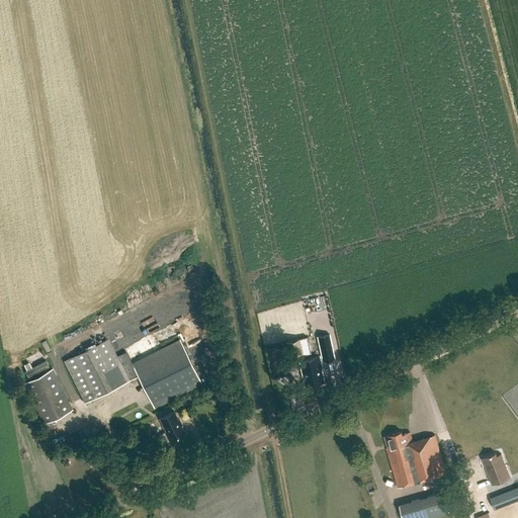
[(329,334),(317,337),(323,360),(334,358),(329,334)]
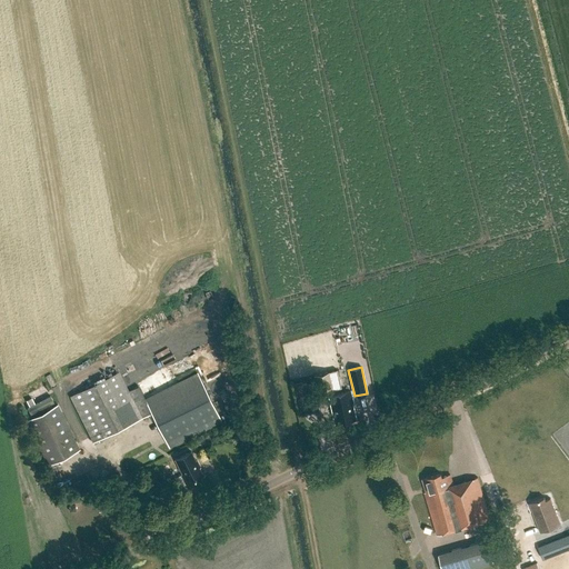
[(341,388),(338,370),(315,375),(318,392),(341,388)]
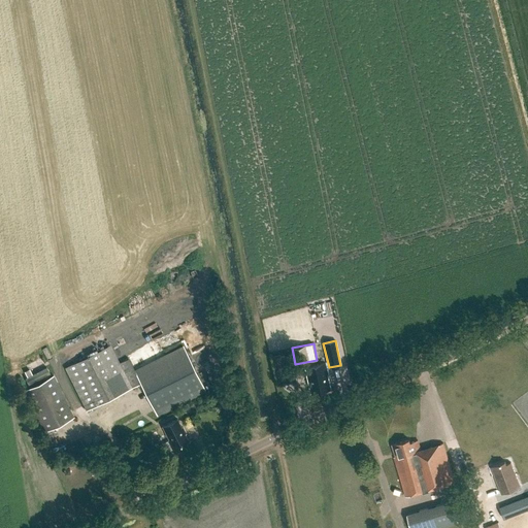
[(109,345),(64,368),(86,410),(139,383),(156,415),(204,391),(183,347),(134,371),(127,358),(118,362),(109,345)]
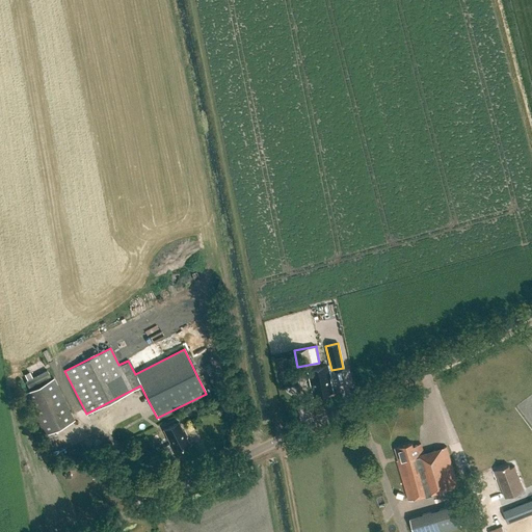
[(324,366),(303,370),(310,397),(329,393),(325,376),(326,376),(324,366)]
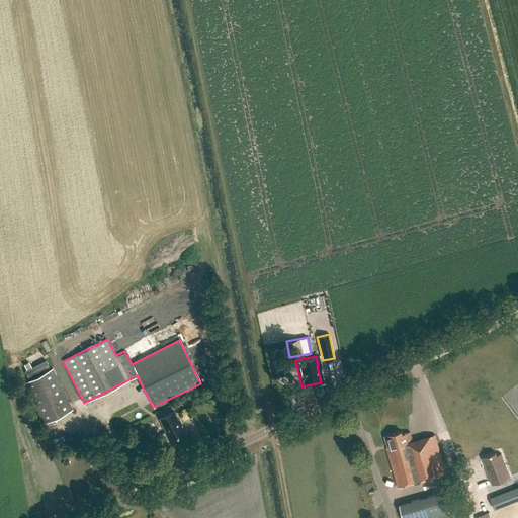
[(28,361),(22,365),(29,378),(51,367),(46,359),(31,366),(28,361)]
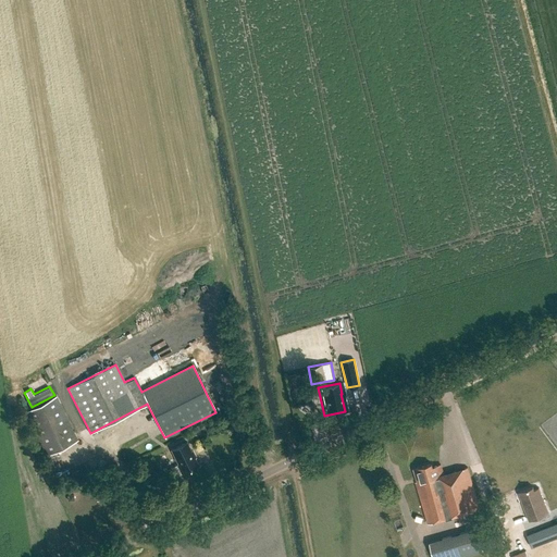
[(25,411),(46,455),(76,440),(54,397),(25,411)]
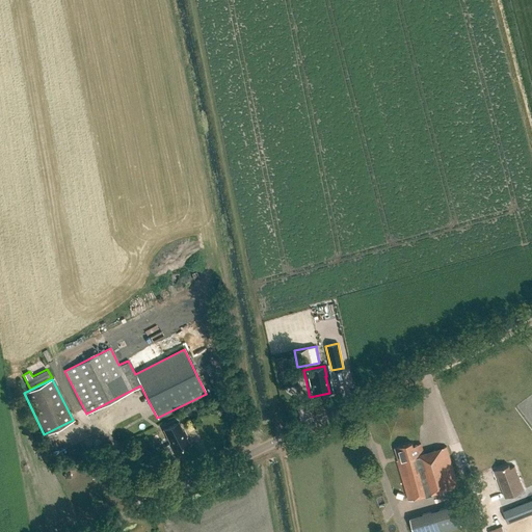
[(183,430),(179,421),(163,429),(169,443),(168,443),(174,453),(190,445),(187,437),(188,436),(184,429),(183,430)]
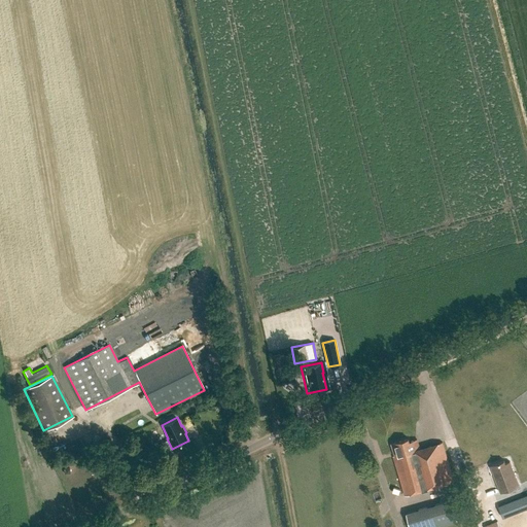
[(391,444),(395,455),(392,456),(393,457),(395,465),(405,495),(444,484),(454,481),(442,442),(420,449),(417,438),(409,441),(409,438),(391,444)]
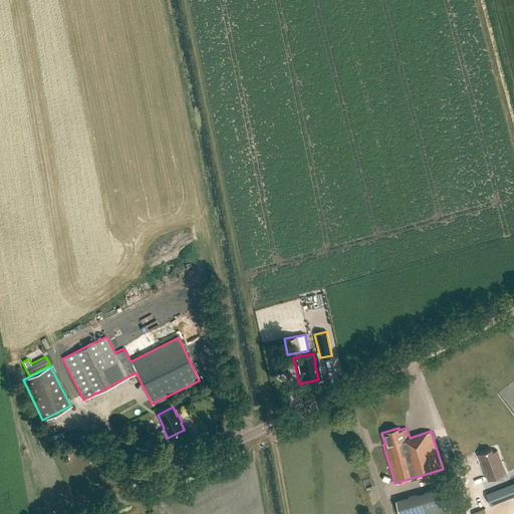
[(491,449),(478,454),(489,480),(506,473),(497,450),(493,452),(491,449)]
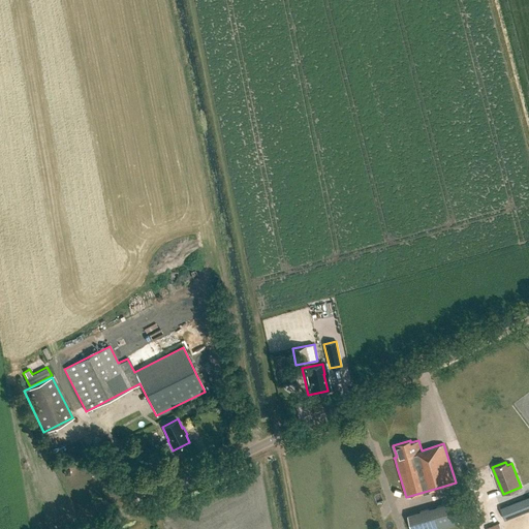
[(408,514),(411,528),(435,528),(460,523),(454,501),(408,514)]
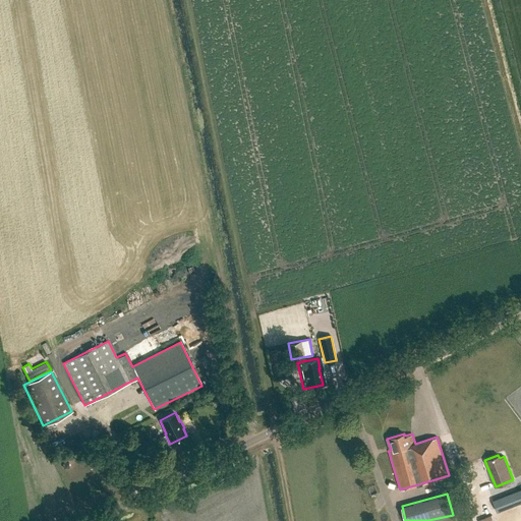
[(491,514),(513,506),(510,496),(488,504),(491,514)]
